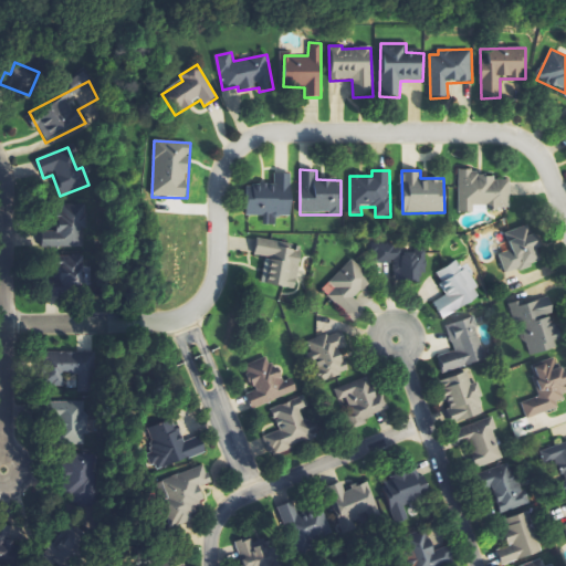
[(292,174),(274,174),(274,186),(247,186),(247,217),(264,217),(264,226),(276,226),(276,217),(292,217),(292,174)]
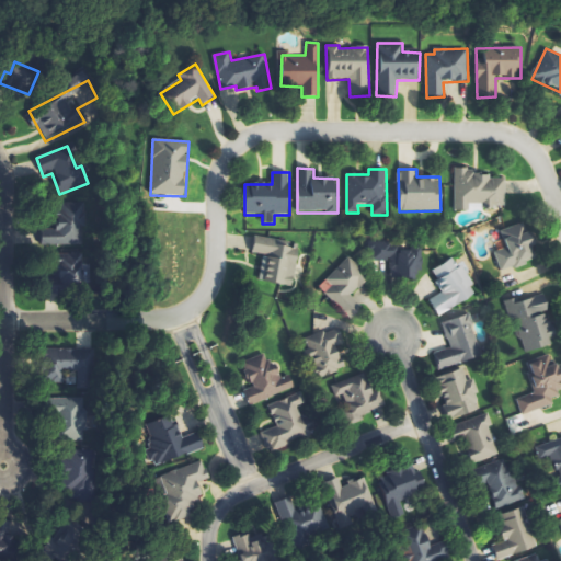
[(506,207),(506,174),(455,174),(455,212),(469,212),(469,204),(488,204),(488,207),(506,207)]
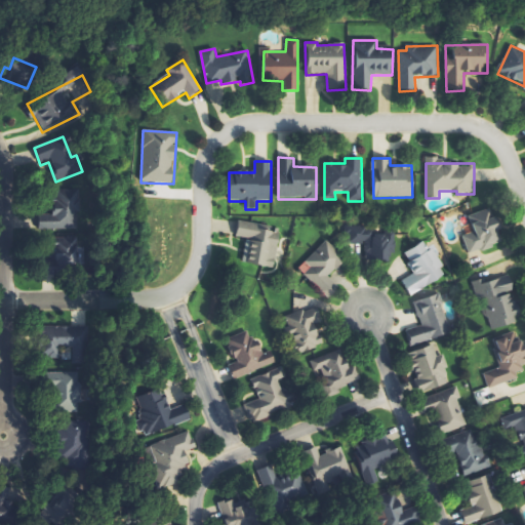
[(41,231),(78,230),(77,218),(83,218),(81,190),(52,192),(53,214),(41,215),(41,231)]
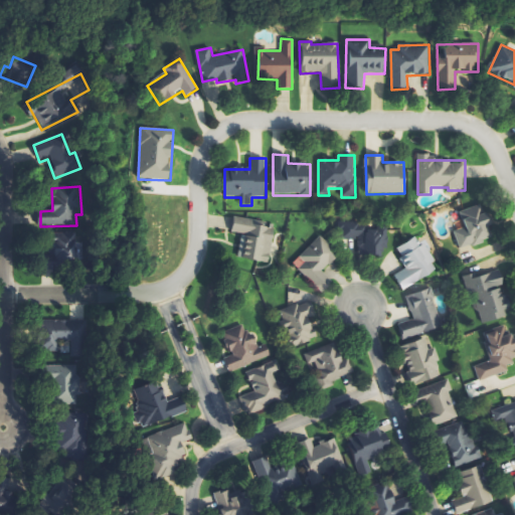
[(453,229),(460,249),(493,238),(483,207),(460,215),(464,226),(453,229)]
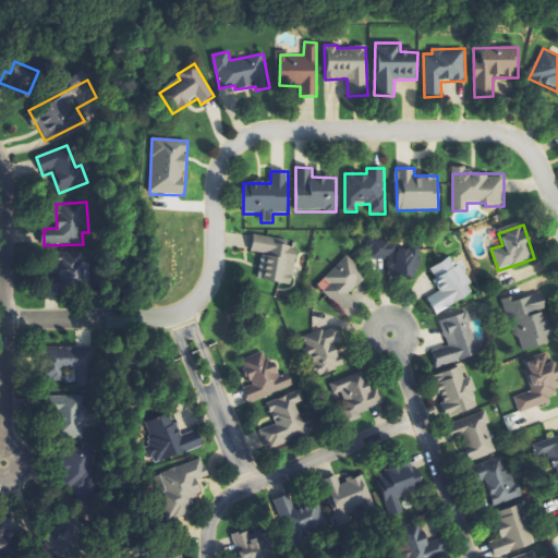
[(257,280),(292,286),(298,249),(279,246),(280,239),(254,235),(252,253),(262,254),(257,280)]
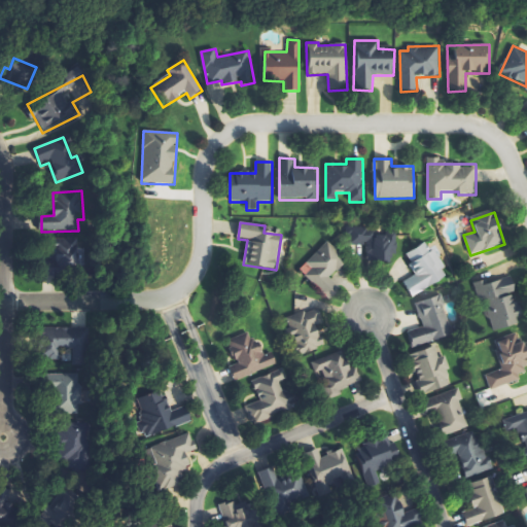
[(396,232),(367,232),(367,225),(347,225),(347,246),(365,246),(365,264),(390,264),(390,255),(396,255),(396,232)]
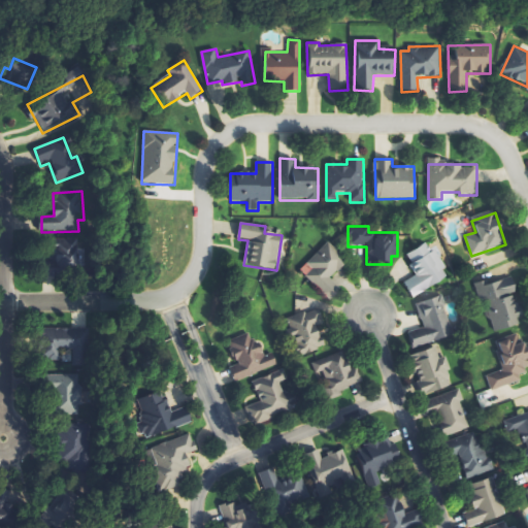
[(348,261),(327,242),(300,272),(331,301),(341,290),(331,279),(348,261)]
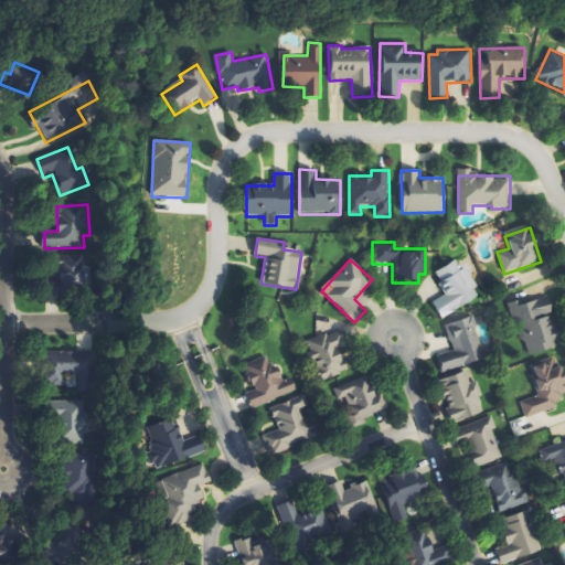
[(435,274),(447,295),(433,302),(441,319),(480,297),(459,259),(435,274)]
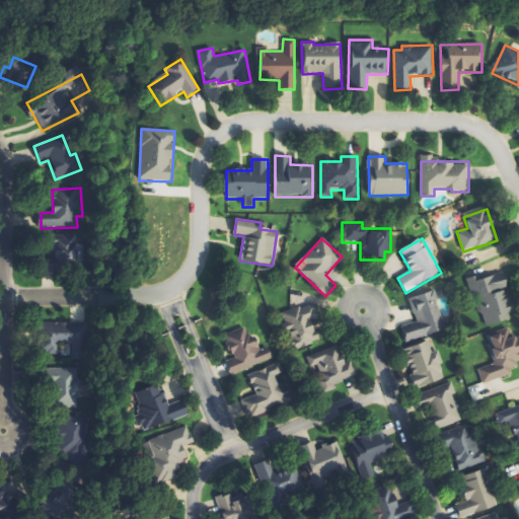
[(66,248),(57,241),(49,252),(72,271),(86,251),(73,240),(66,248)]
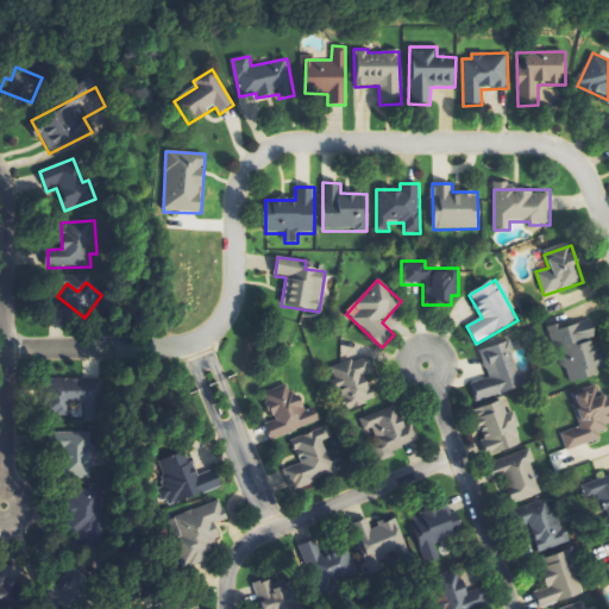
[(569,383),(603,375),(589,319),(548,330),(553,350),(560,349),(569,383)]
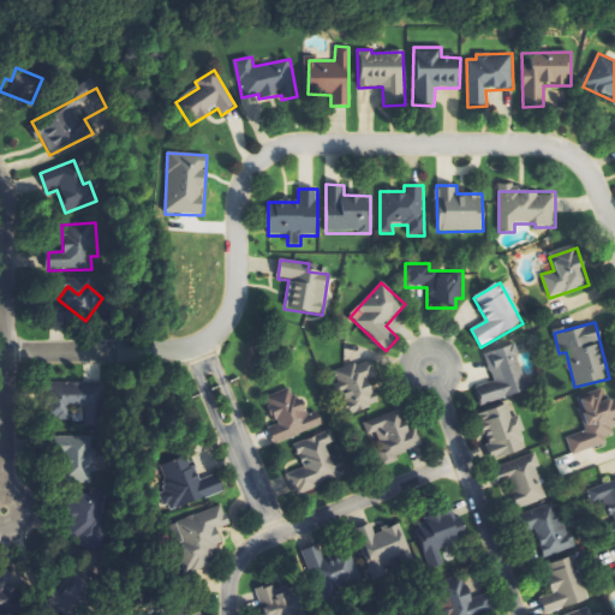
[(527,394),(515,346),(485,353),(493,383),(476,388),(481,406),(527,394)]
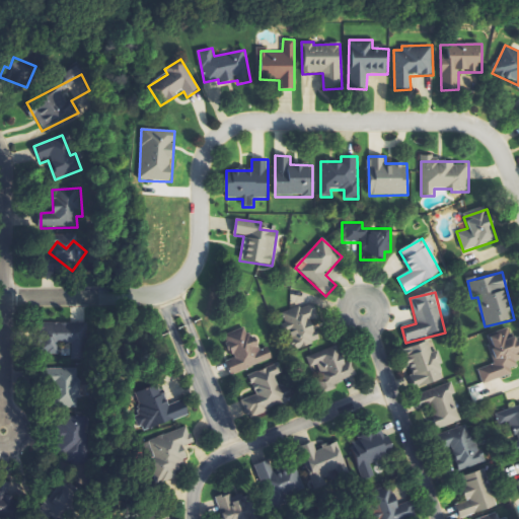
[(319,344),(313,321),(317,320),(313,305),(282,314),(292,351),(319,344)]
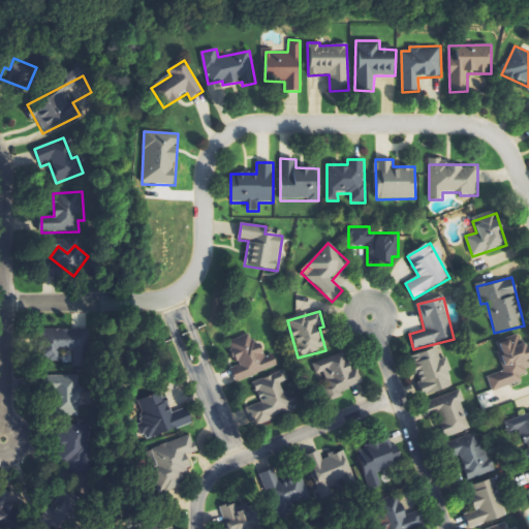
[(89,331),(40,331),(41,362),(60,362),(60,349),(72,349),(72,369),(89,369),(89,331)]
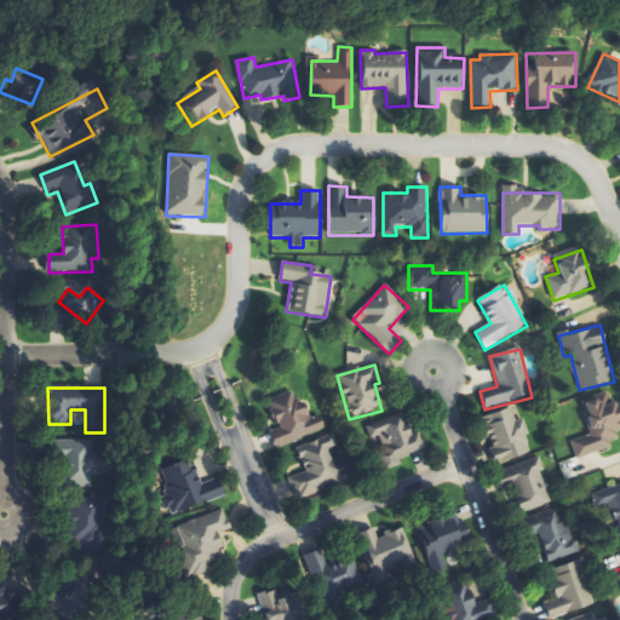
[(277,449),(326,429),(320,417),(309,422),(294,388),(267,400),(277,428),(270,431),(277,449)]
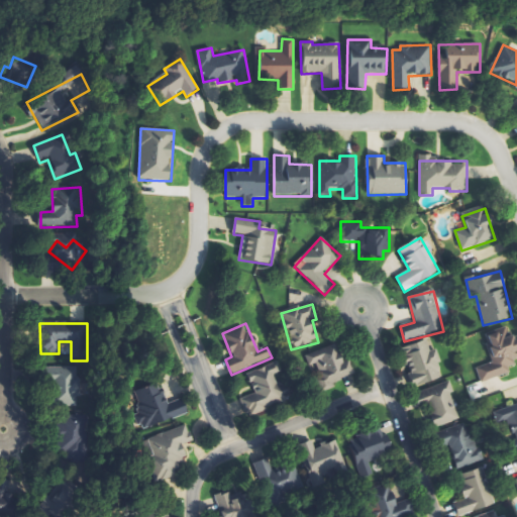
[(481,382),(516,370),(516,362),(514,351),(516,350),(509,326),(484,334),(493,363),(477,369),(481,382)]
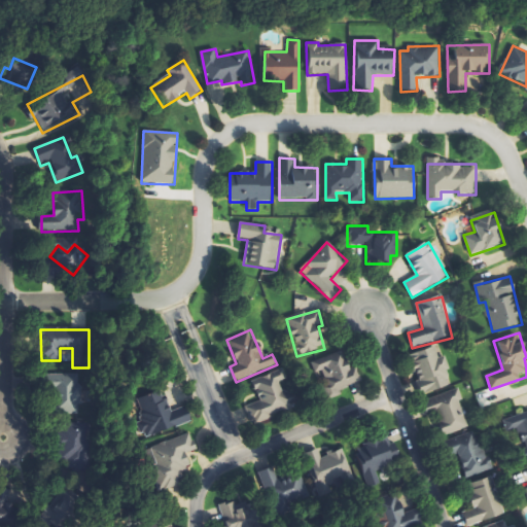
[(408,356),(421,396),(453,385),(444,356),(438,358),(434,347),(408,356)]
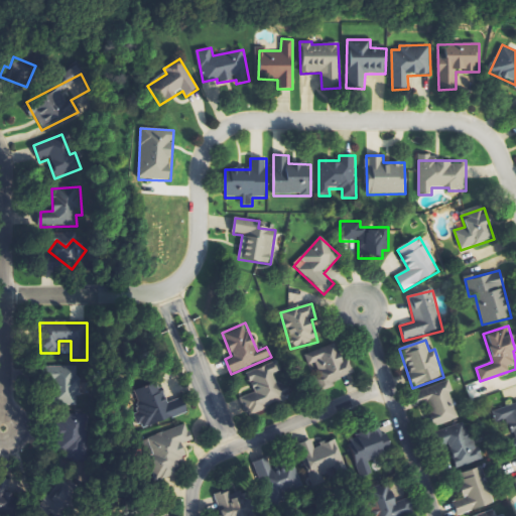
[(304,354),(310,373),(315,372),(320,387),(355,377),(350,361),(342,363),(336,345),(304,354)]
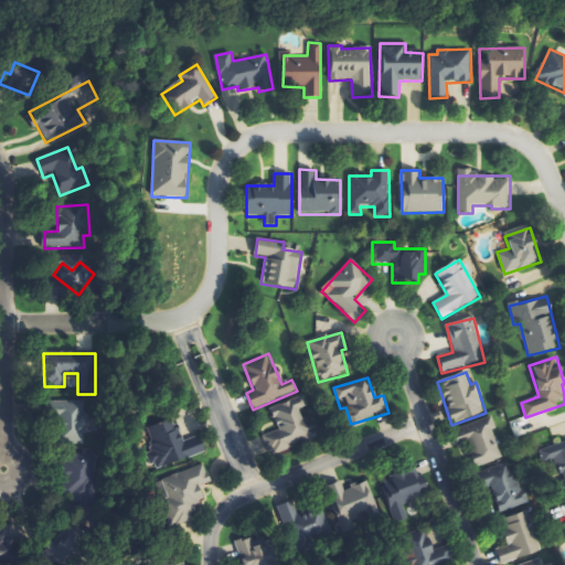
[(270,408),(279,429),(263,436),(270,456),(313,439),(302,409),(308,407),(304,395),(270,408)]
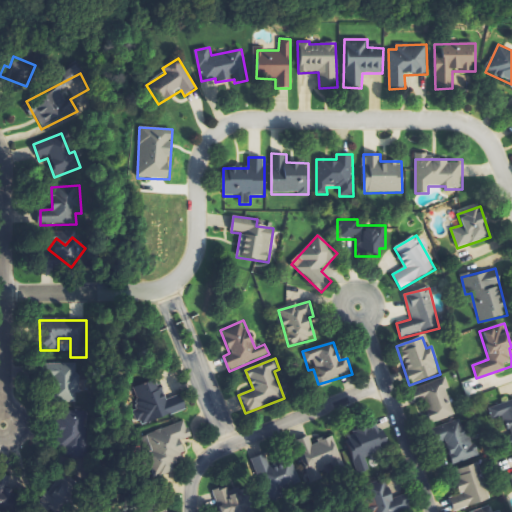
[(80,402),(79,363),(49,364),(50,403),(80,402)]
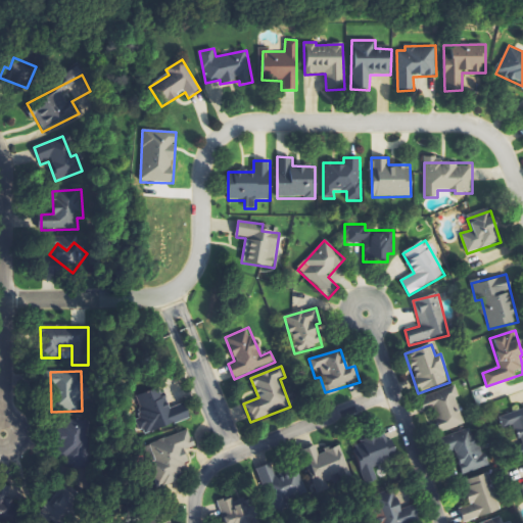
[(466,424),(457,398),(460,397),(456,386),(419,398),(424,413),(433,410),(440,433),(466,424)]
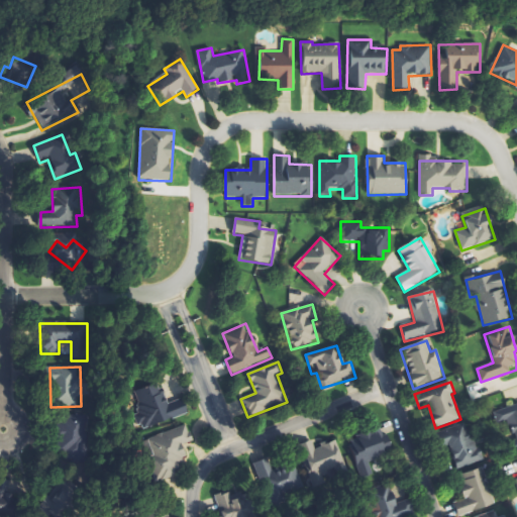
[(141,430),(188,415),(183,399),(167,404),(160,384),(134,393),(140,412),(135,414),(141,430)]
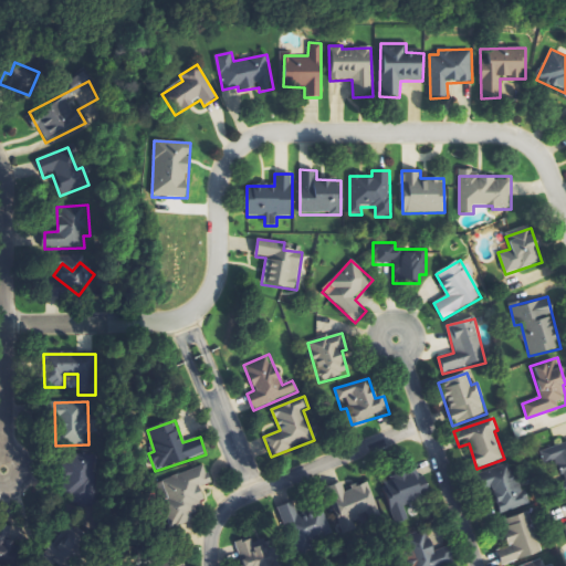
[(565,442),(540,449),(543,464),(555,461),(562,494),(565,492),(565,442)]
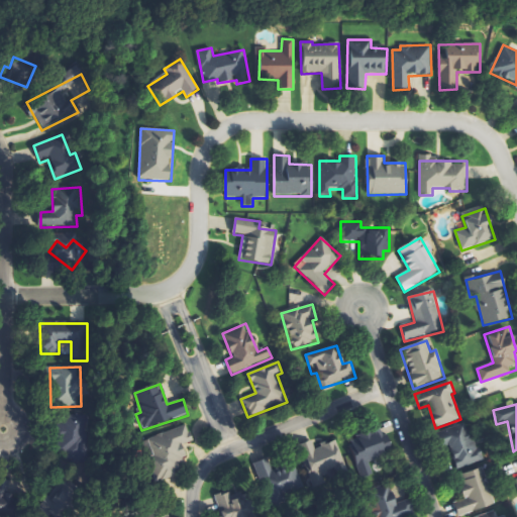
[(93,460),(86,416),(59,420),(66,464),(93,460)]
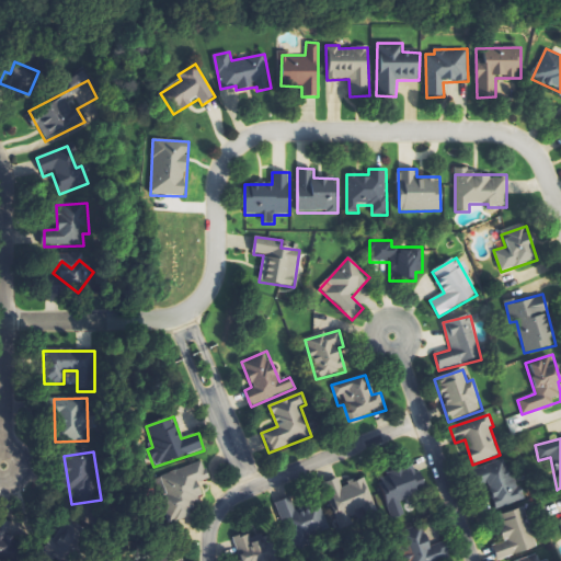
[(488,483),(497,513),(517,505),(523,503),(506,458),(473,470),(480,487),(488,483)]
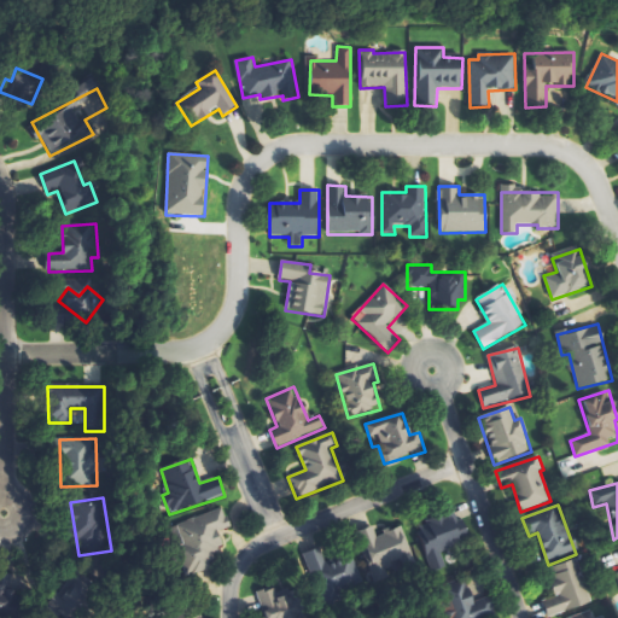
[(173,528),(190,577),(217,567),(213,552),(223,548),(217,532),(229,529),(223,509),(173,528)]
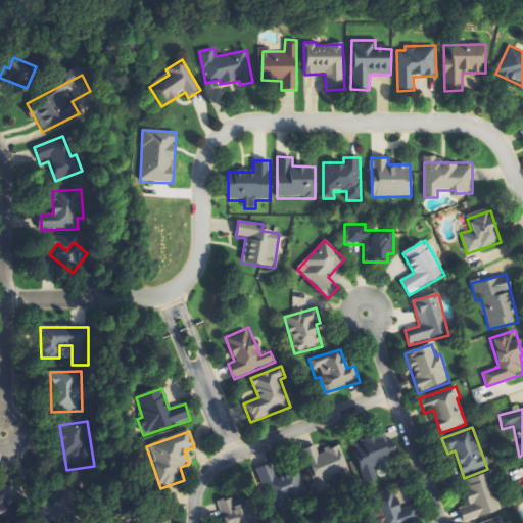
[(367,484),(378,480),(373,468),(397,458),(387,431),(351,444),(367,484)]
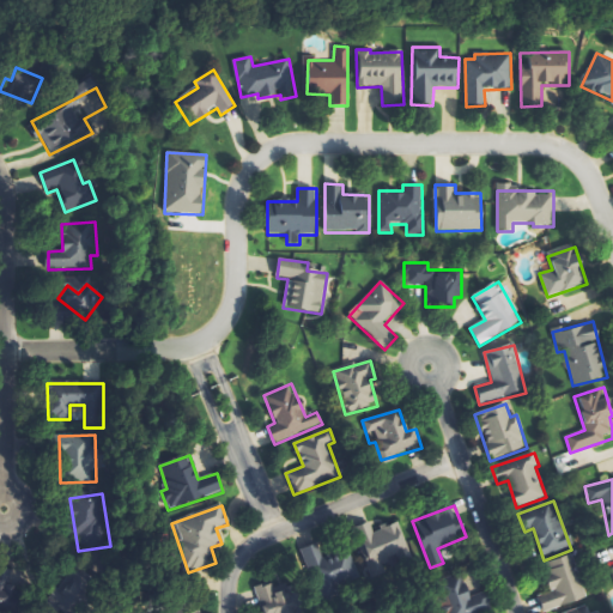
[(399,525),(374,532),(371,523),(353,528),(368,580),(384,575),(381,560),(406,553),(399,525)]
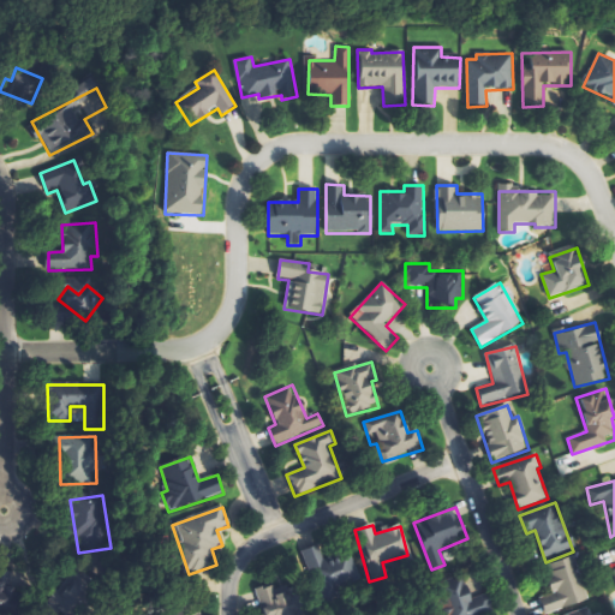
[(303,551),(318,596),(358,581),(348,553),(323,561),(318,547),(303,551)]
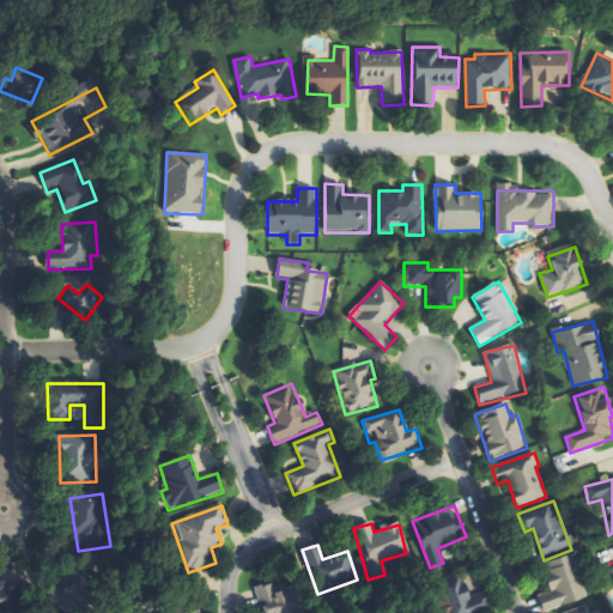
[(584,602),(572,557),(544,564),(552,593),(545,595),(550,612),(584,602)]
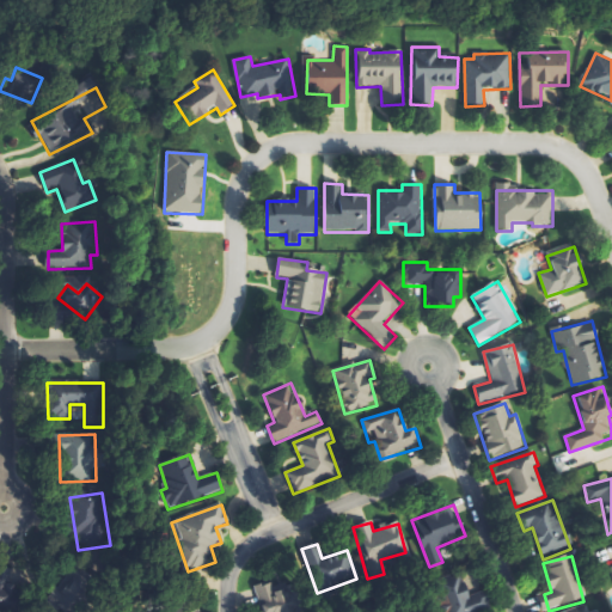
[(0,606),(13,610),(19,573),(4,570),(1,580),(0,579),(0,606)]
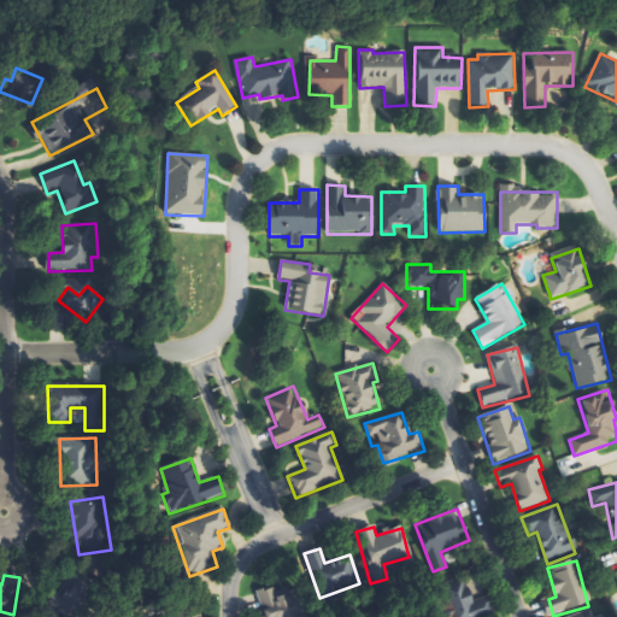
[(438,589),(447,616),(491,616),(486,603),(474,606),(465,580),(438,589)]
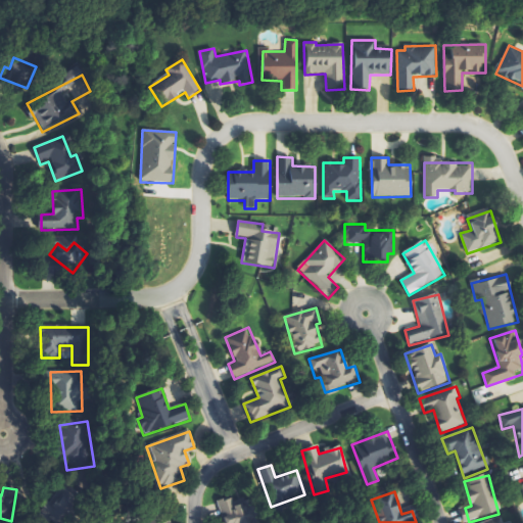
[(223,522),(249,522),(243,501),(232,505),(230,497),(217,501),(223,522)]
